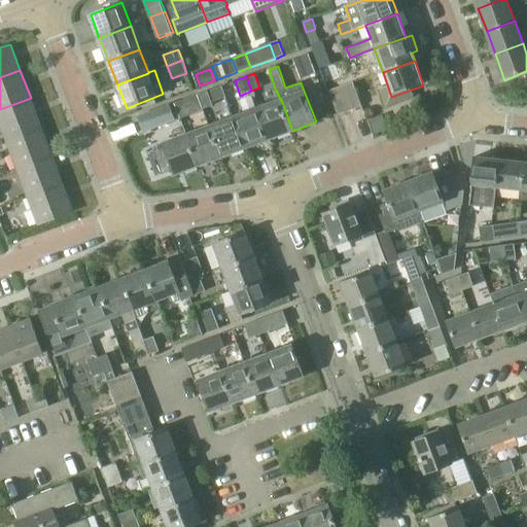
[(342,85),(351,110),(362,106),(353,81),(342,85)]
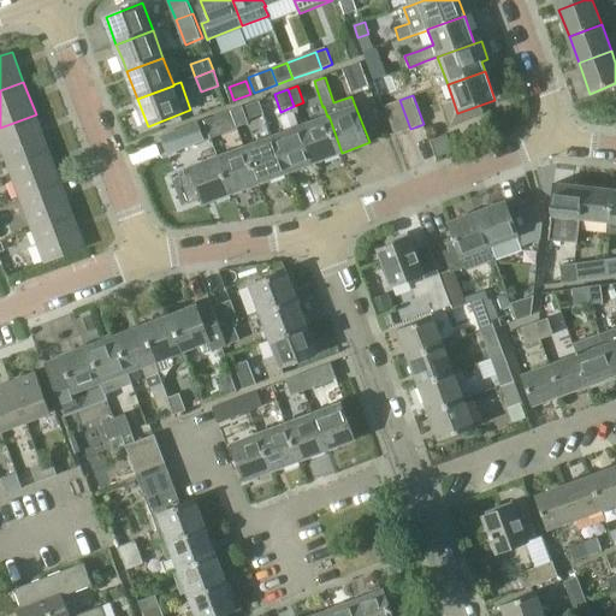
[(396,135),(410,129),(400,100),(385,105),(396,135)]
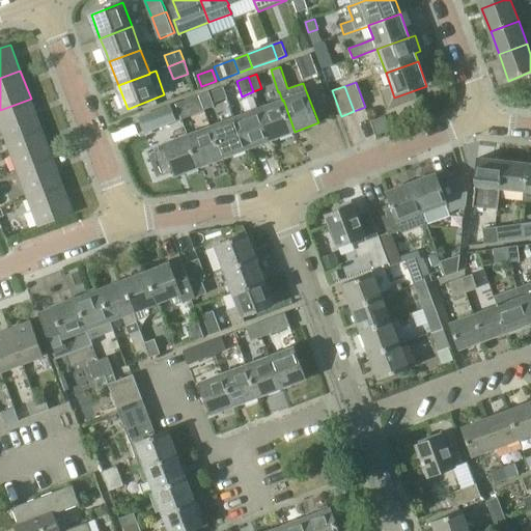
[(200,94),(205,109),(215,106),(210,91),(200,94)]
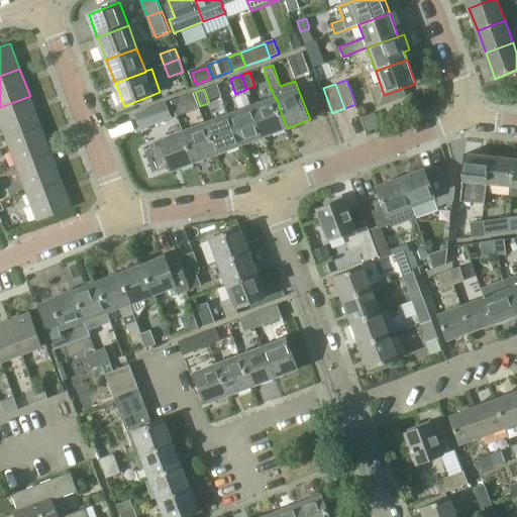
[(195,92),(185,96),(190,110),(200,106),(195,92)]
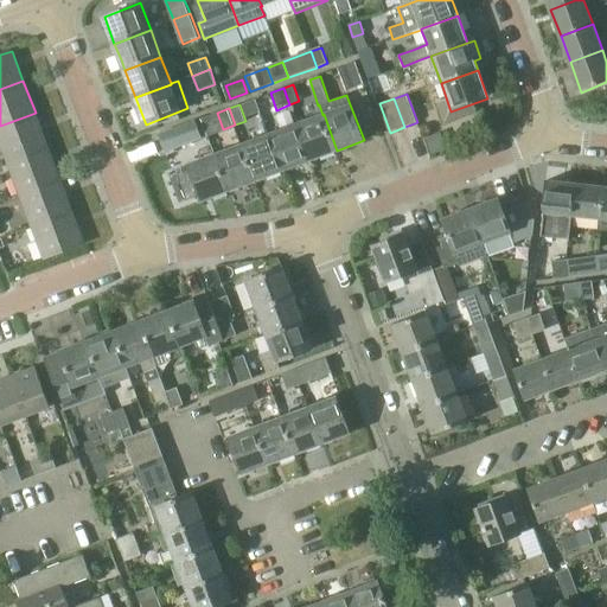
[(0,144),(6,161),(48,146),(36,113),(0,126),(0,144)]
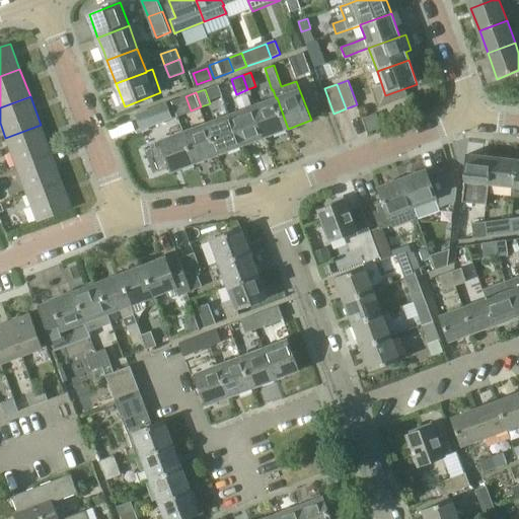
[(253,106),(265,137),(288,129),(277,97),(276,98),(253,106)]
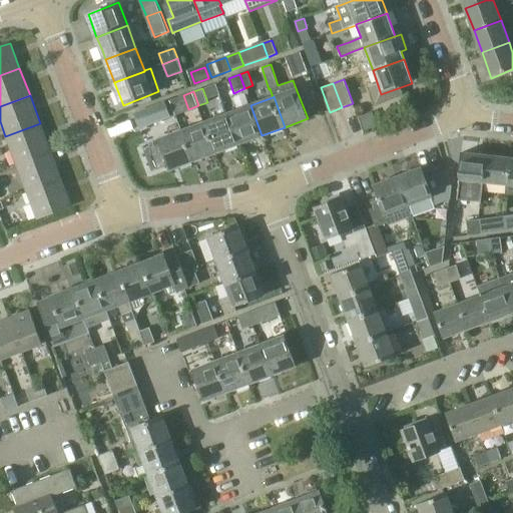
[(141,128),(171,116),(165,102),(135,113),(141,128)]
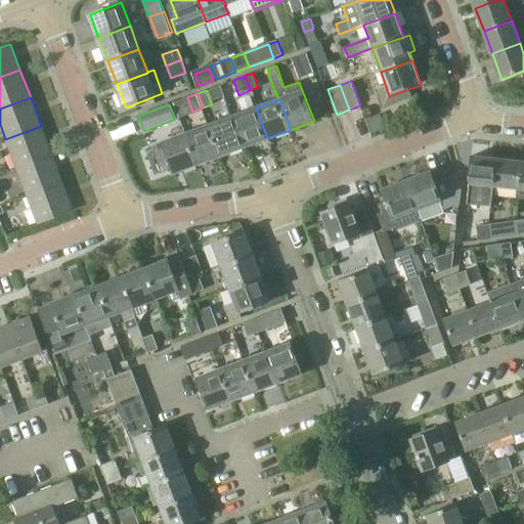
[(245,147),(267,138),(256,107),(232,116),(245,147)]
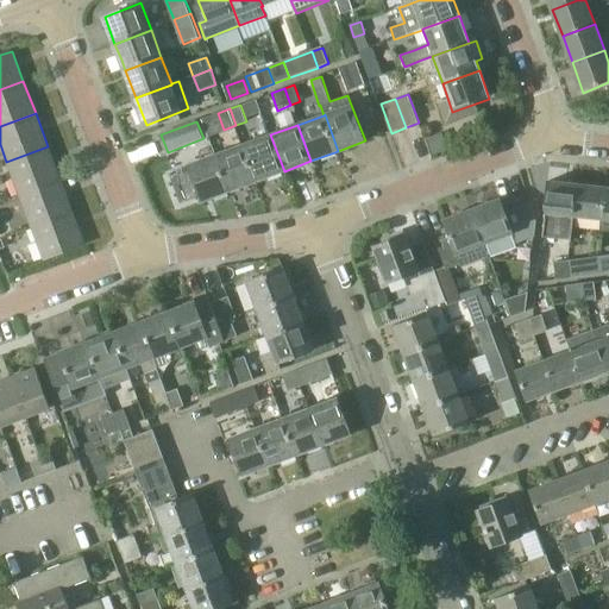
[(257,181),(284,171),(270,135),(244,145),(257,181)]
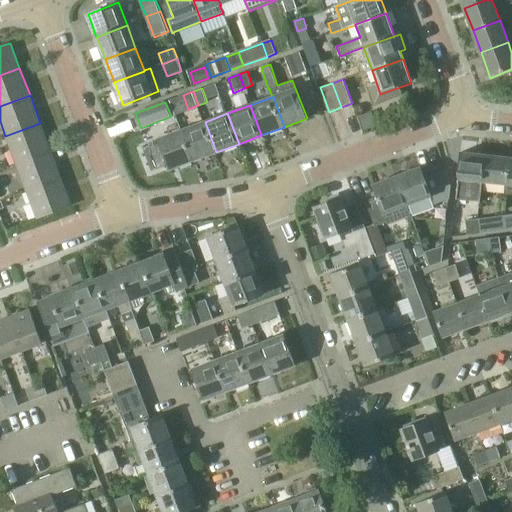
[(193,161),(216,152),(205,122),(182,130),(193,161)]
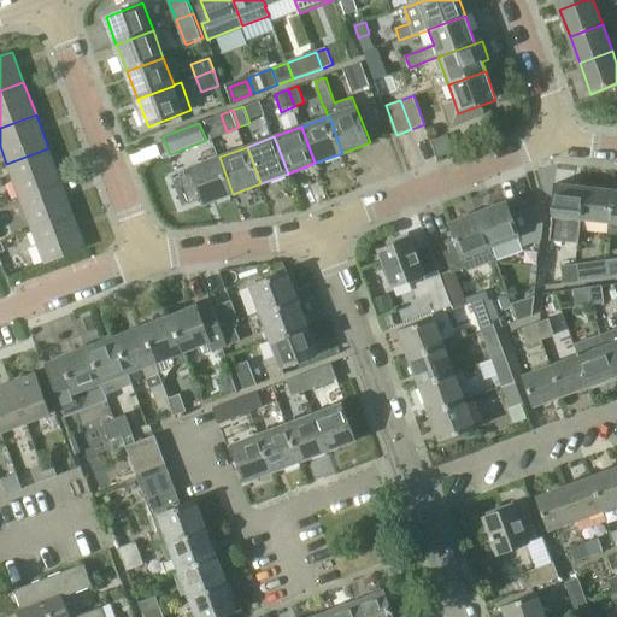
[(18,197),(60,181),(48,148),(6,164),(18,197)]
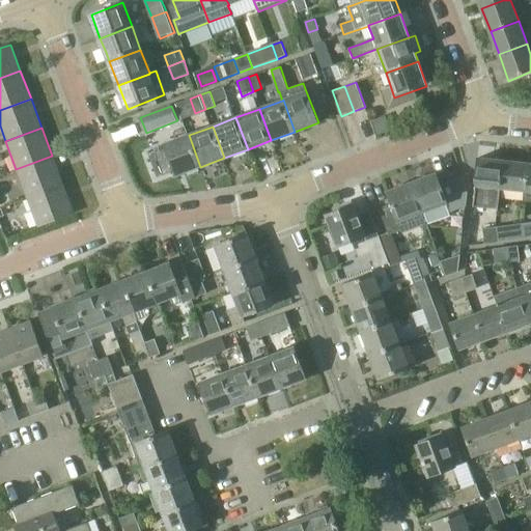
[(167,149),(151,156),(160,175),(174,170),(176,175),(200,167),(189,135),(165,144),(167,149)]
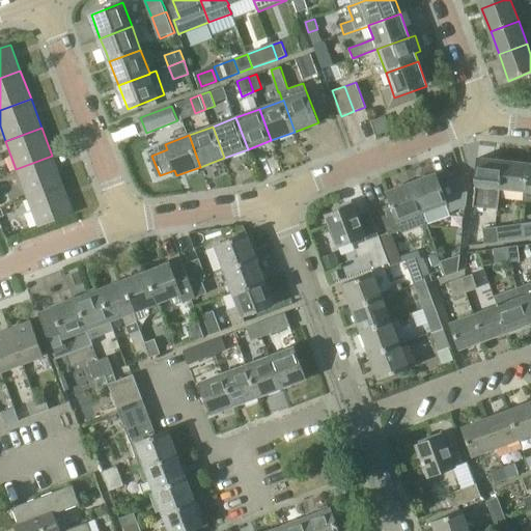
[(27,198),(62,185),(52,156),(16,169),(27,198)]
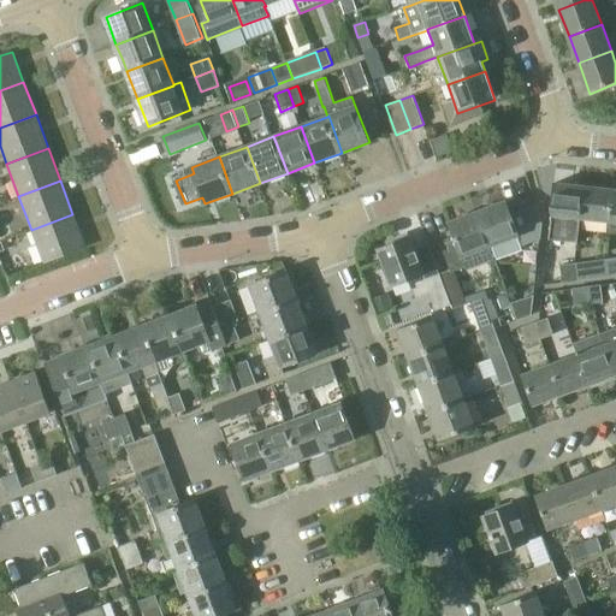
[(580,219),(585,187),(555,183),(549,240),(578,243),(580,219)]
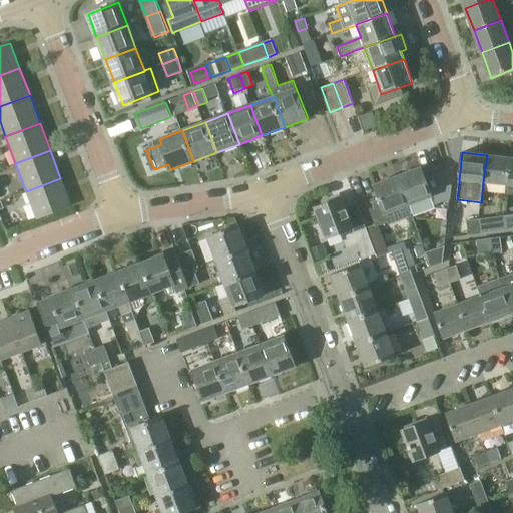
[(487,155),(483,182),(506,184),(507,185),(510,158),(487,155)]
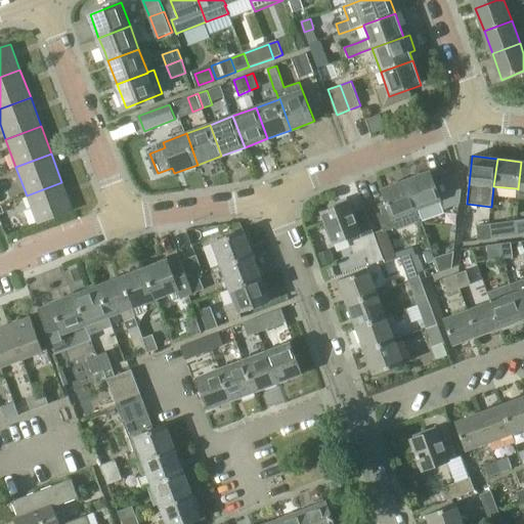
[(406,180),(417,210),(441,200),(444,209),(456,205),(447,178),(435,182),(430,171),(406,180)]
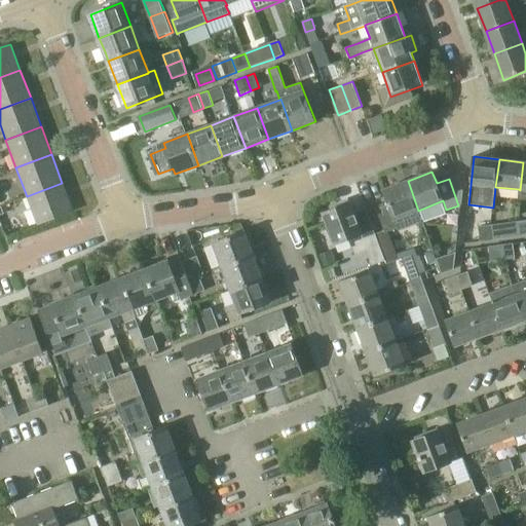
[(376,207),(386,232),(399,228),(395,219),(418,211),(408,181),(384,190),(388,201),(376,207)]
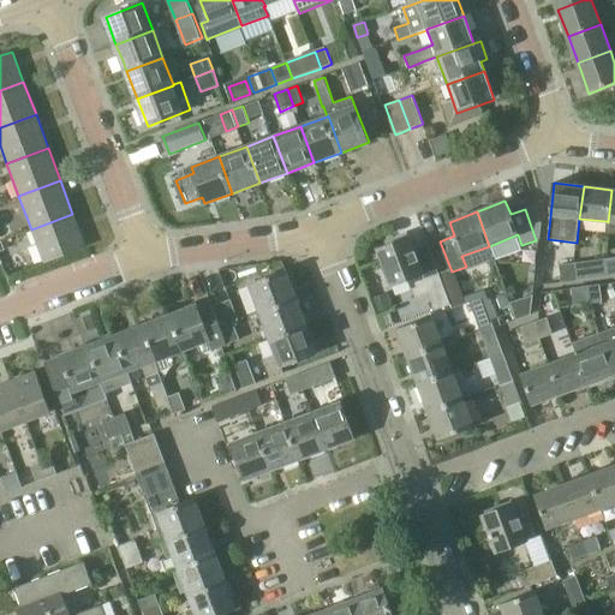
[(72,214),(31,230),(43,262),(85,246),(72,214)]
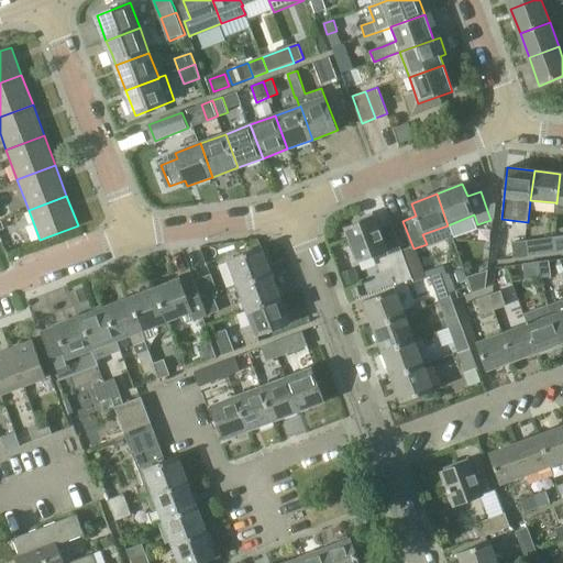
[(412,276),(403,251),(389,255),(375,217),(346,228),(360,262),(375,255),(382,273),(394,268),(399,284),(414,279),(412,276)]
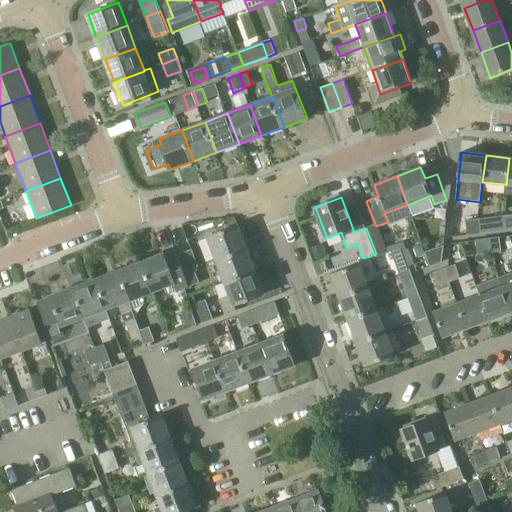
[(511,214),(503,215),(505,230),(511,229),(511,214)]
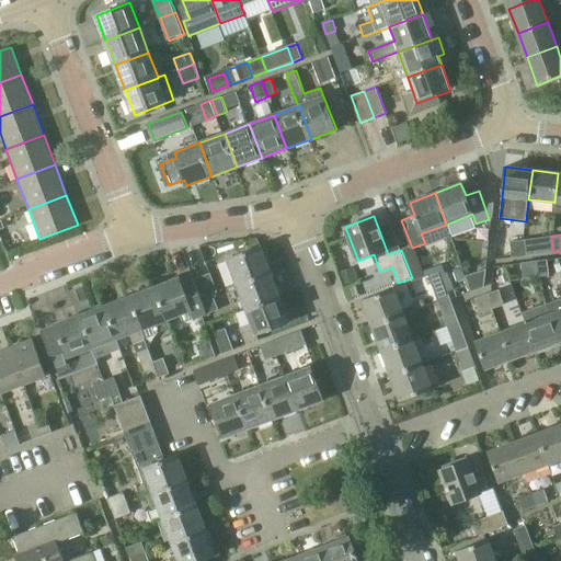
[(526,255),(553,252),(551,236),(524,240),(526,255)]
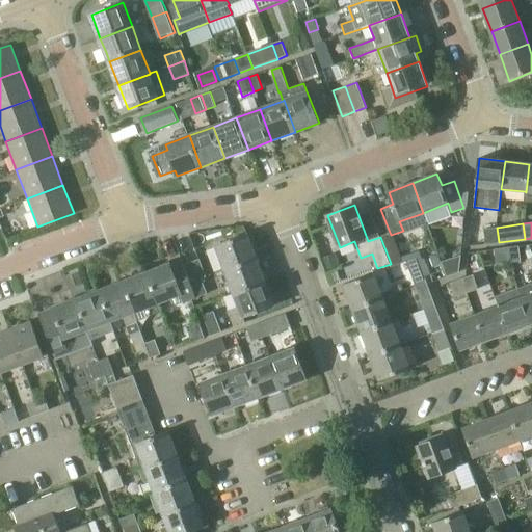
[(471,238),(470,246),(499,242),(497,228),(484,229),(485,239),(471,238)]
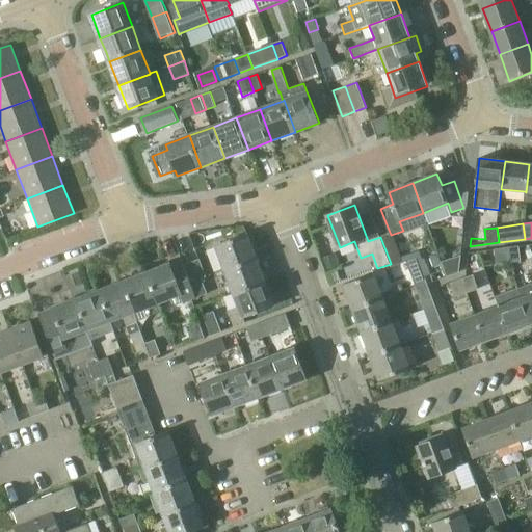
[(225,270),(258,258),(248,234),(216,246),(225,270)]
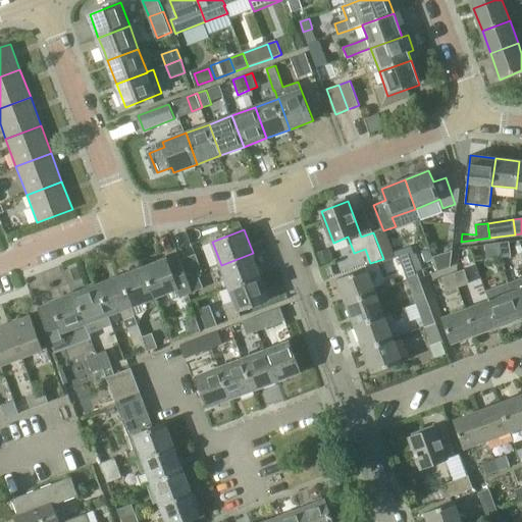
[(373,232),(382,256),(383,259),(384,261),(392,258),(381,229),(373,232)]
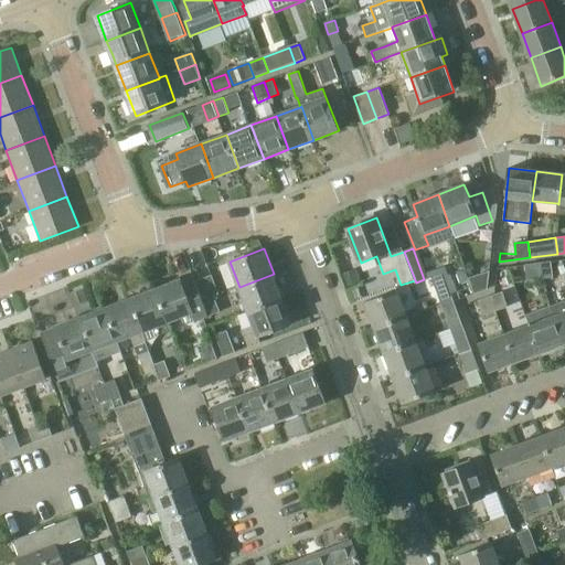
[(536,263),(540,279),(554,277),(552,262),(536,263)]
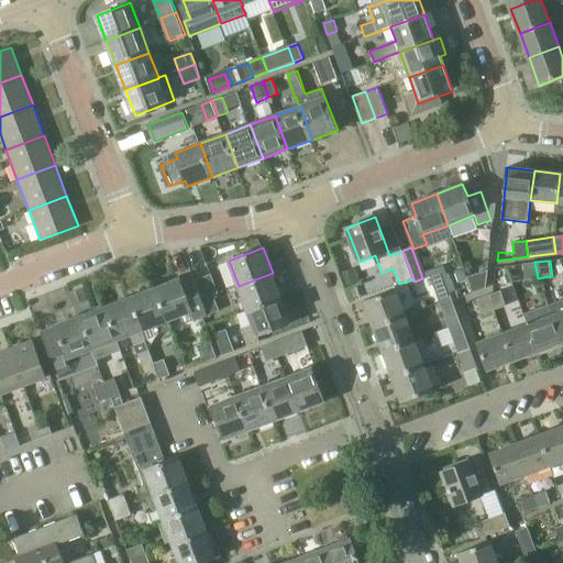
[(526,279),(538,278),(534,262),(523,264),(526,279)]
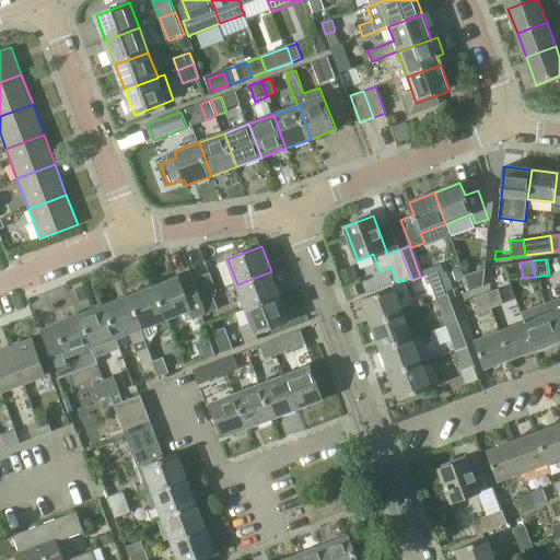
[(483,269),(465,276),(469,290),(470,292),(482,287),(482,284),(483,269)]
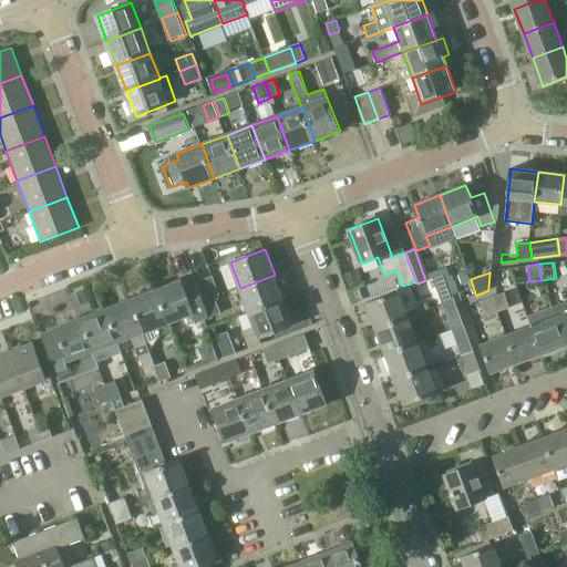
[(454,300),(449,282),(444,274),(433,278),(443,305),(454,300)]
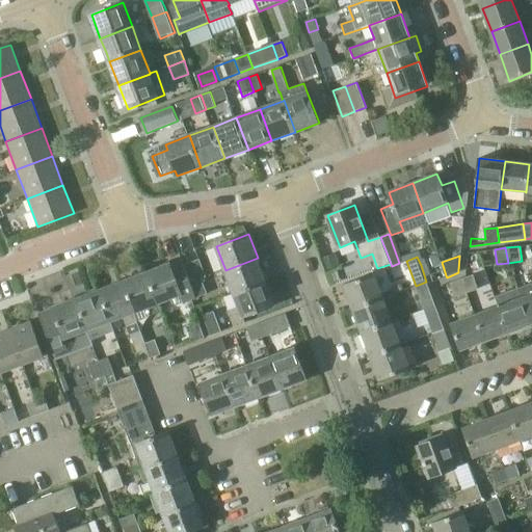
[(234,293),(266,282),(258,258),(225,270),(234,293)]
